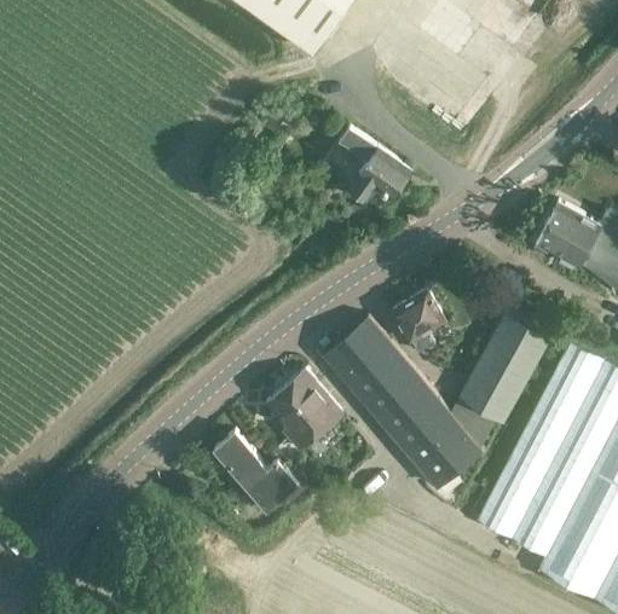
[(236,0),(312,53),(319,44),(350,0),(236,0)]
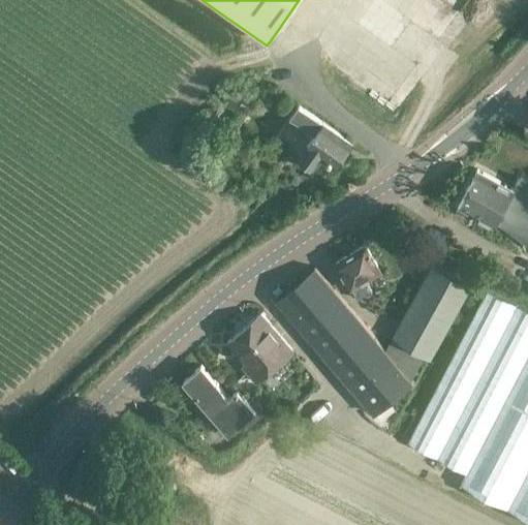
[(242,102),(228,93),(220,106),(234,115),(242,102)]
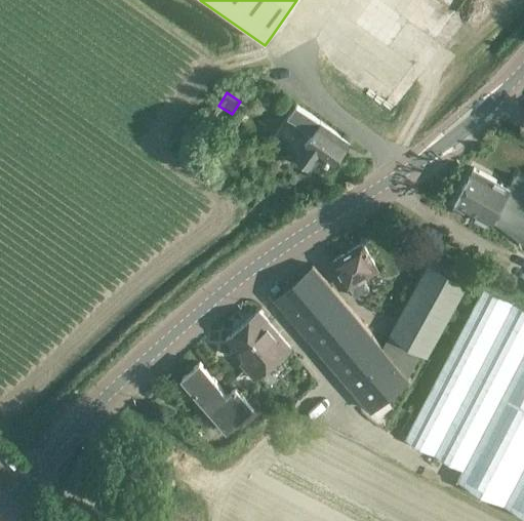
[(286,121),(294,126),(310,137),(295,160),(297,162),(297,165),(298,168),(301,170),(305,170),(308,169),(310,170),(319,159),(332,169),(349,147),(303,115),(295,109),(286,121)]
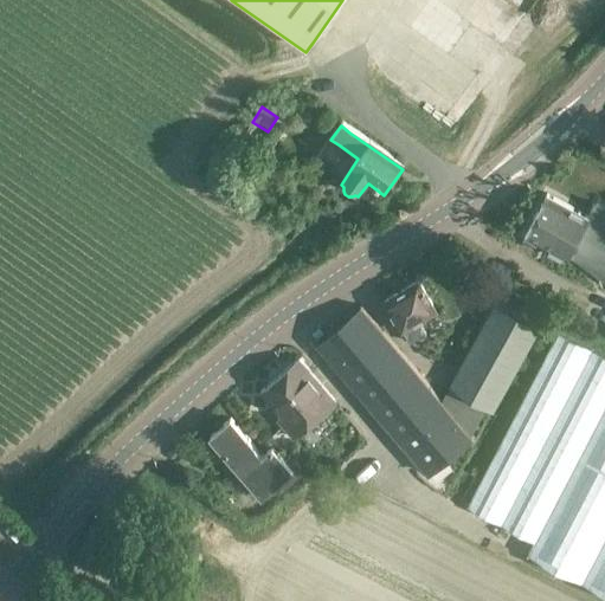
[(544,198),(523,236),(566,259),(571,251),(596,263),(599,256),(604,258),(604,236),(604,234),(604,217),(593,211),(589,221),(544,198)]
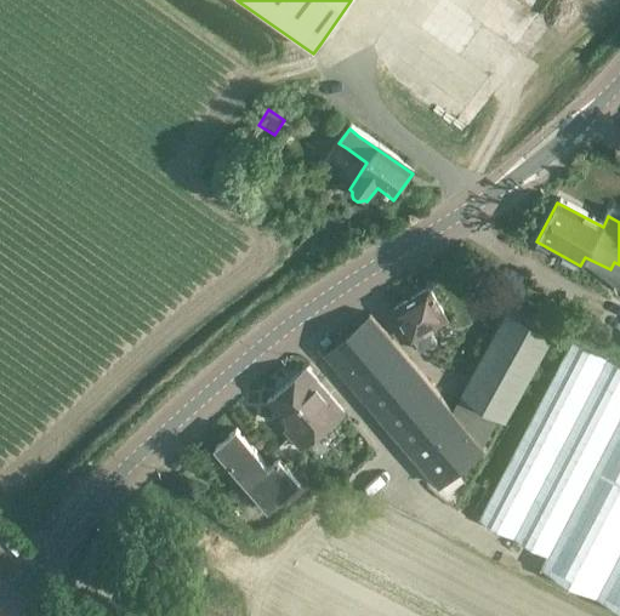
[(419,354),(430,348),(434,346),(430,336),(445,325),(427,294),(392,314),(411,347),(413,346),(419,354)]
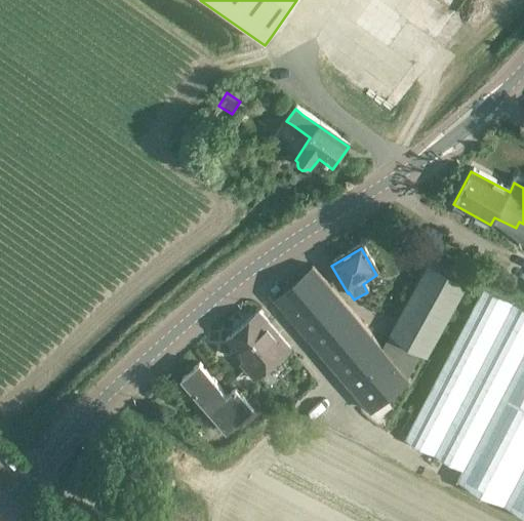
[(467,286),(429,266),(389,337),(419,355),(427,358),(467,286)]
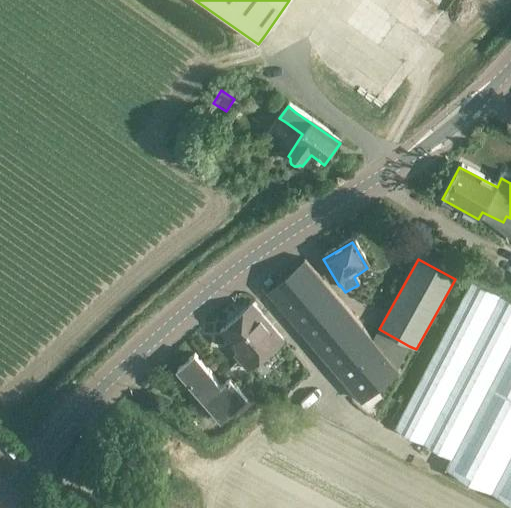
[(361,405),(399,373),(304,262),(266,295),(361,405)]
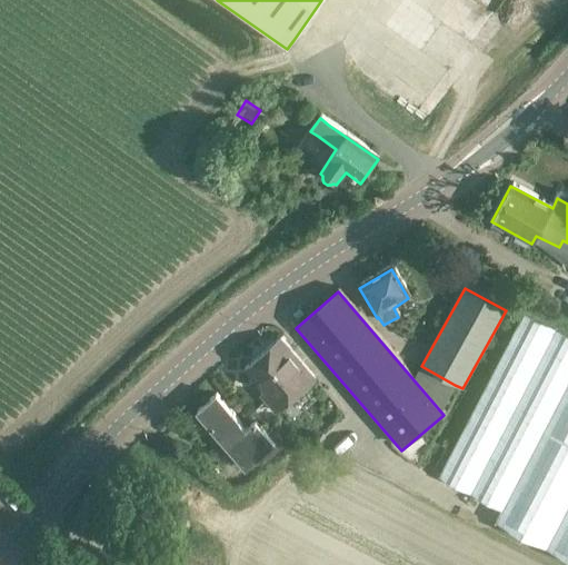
[(567,338),(524,316),(438,481),(500,513),(495,525),(567,562),(567,338)]
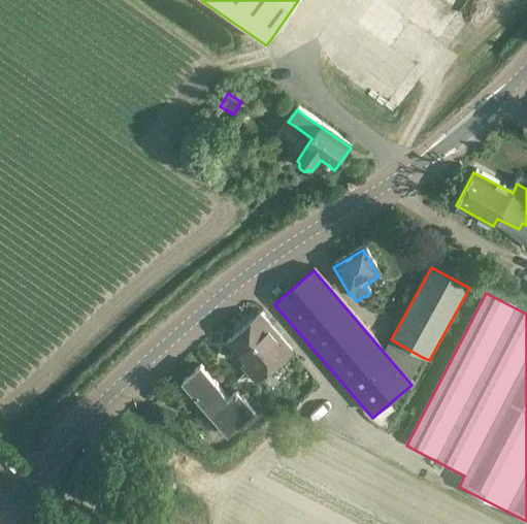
[(255,387),(291,355),(292,354),(259,316),(225,346),(244,367),(240,370),(255,387)]
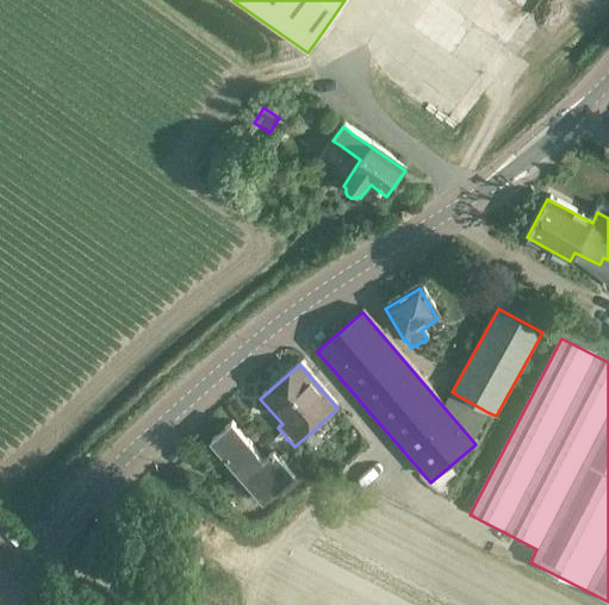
[(278,491),(284,498),(284,499),(299,486),(297,482),(285,468),(273,454),(262,462),(231,426),(210,443),(211,444),(202,454),(217,469),(227,462),(262,505),(278,491)]
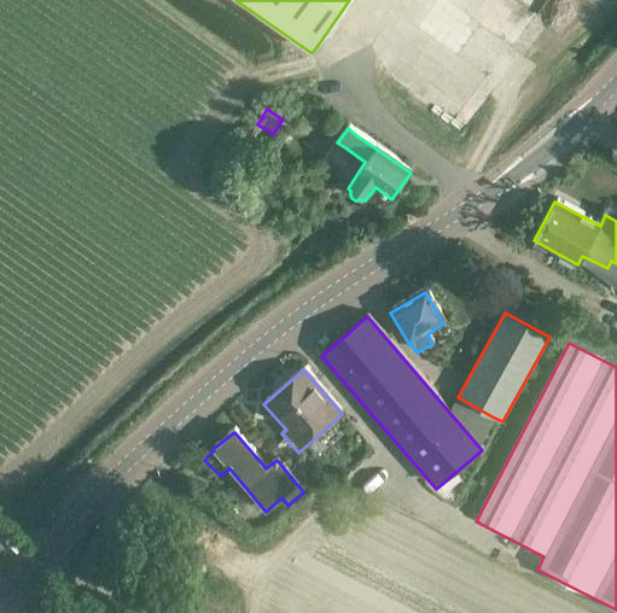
[(300,465),(289,474),(301,489),(313,479),(300,465)]
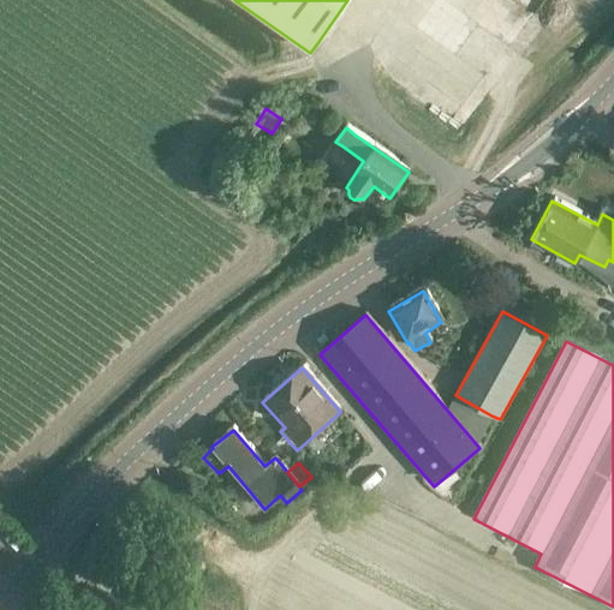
[(176,609),(155,599),(149,609),(176,609)]
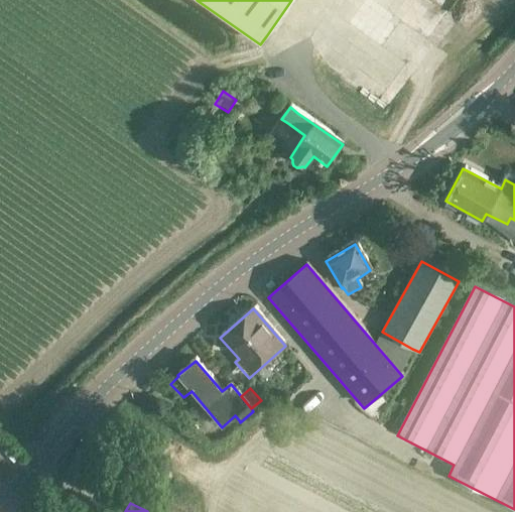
All buildings are outlined.
